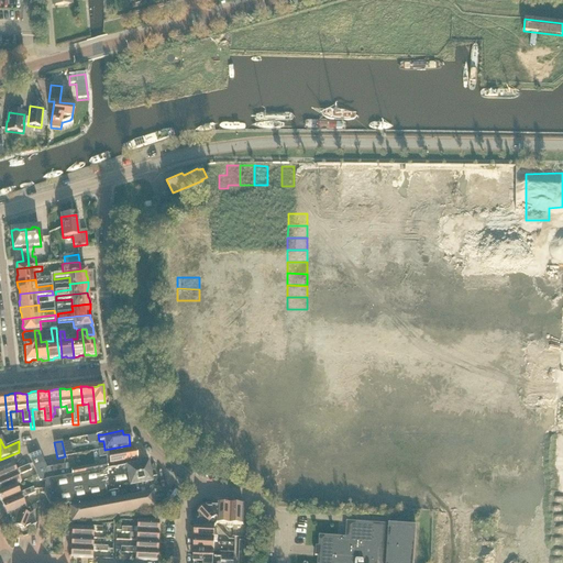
[(128,462),(136,461),(134,451),(129,452),(128,446),(106,450),(97,451),(99,459),(109,457),(110,463),(107,464),(108,470),(129,466),(128,462)]
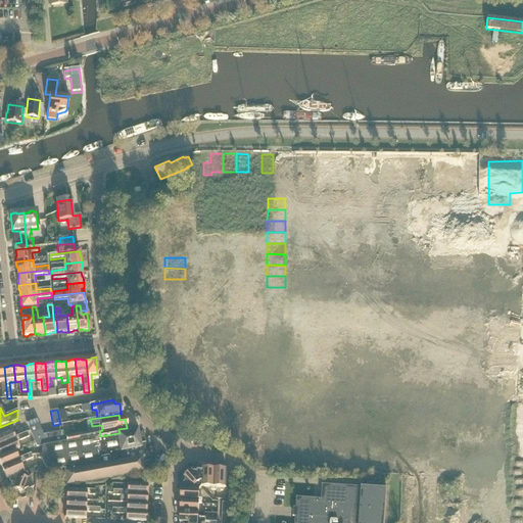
[(36,419),(26,423),(29,429),(39,425),(36,419)]
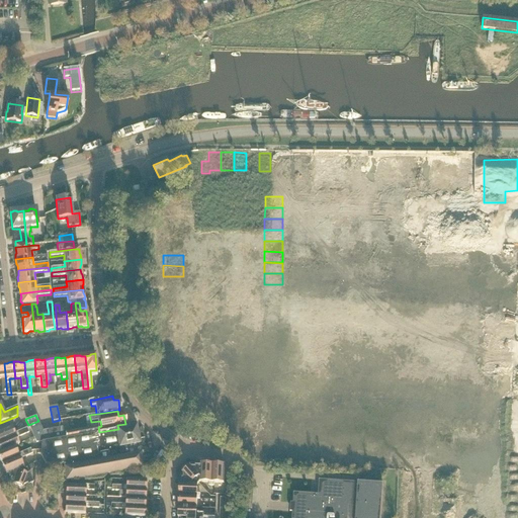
[(28,425),(30,430),(40,426),(38,421),(28,425)]
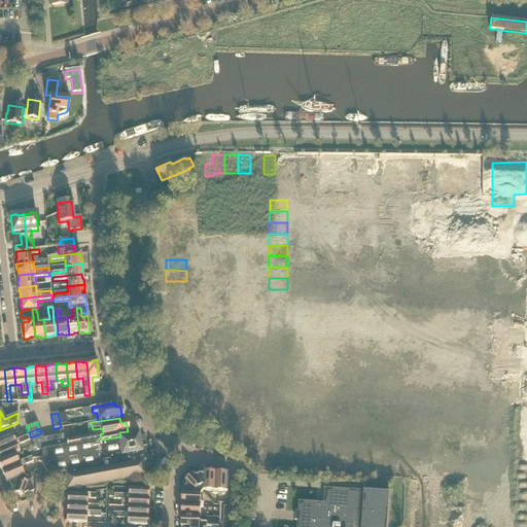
[(37,451),(42,450),(44,450),(42,438),(43,438),(41,433),(31,437),(37,451)]
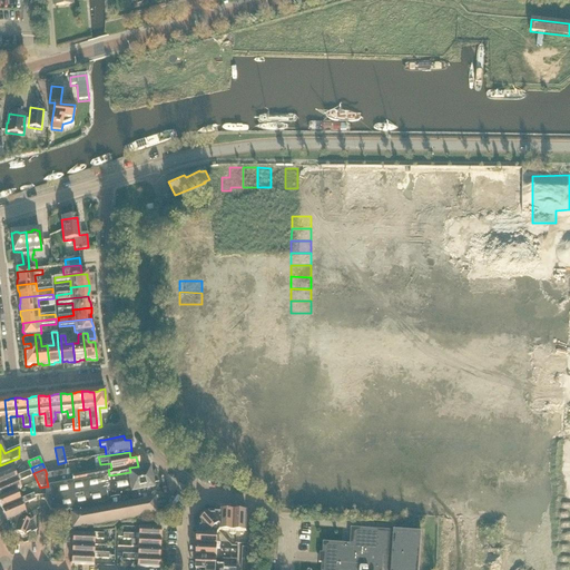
[(67,511),(70,511),(72,530),(156,514),(156,512),(154,499),(150,500),(148,489),(153,489),(153,485),(154,484),(153,482),(151,481),(150,473),(148,474),(145,472),(145,470),(130,472),(109,475),(109,477),(75,482),(72,482),(66,483),(62,483),(55,484),(48,487),(46,487),(45,501),(50,511),(66,511),(67,511)]
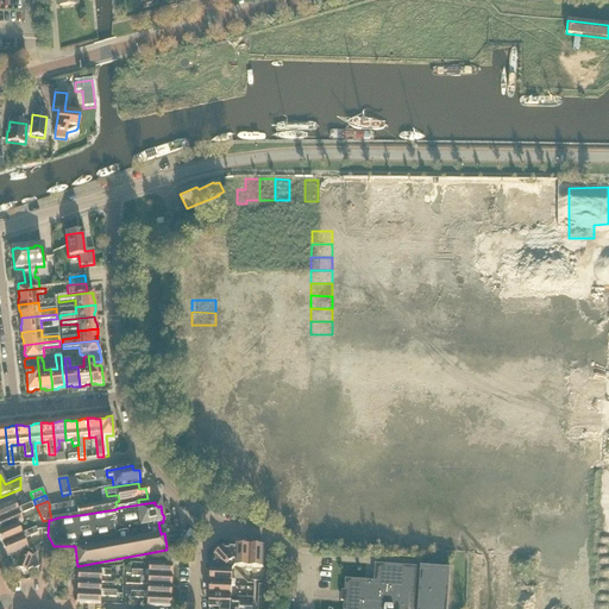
[(115,502),(77,509),(77,515),(80,515),(117,509),(117,508),(115,502)]
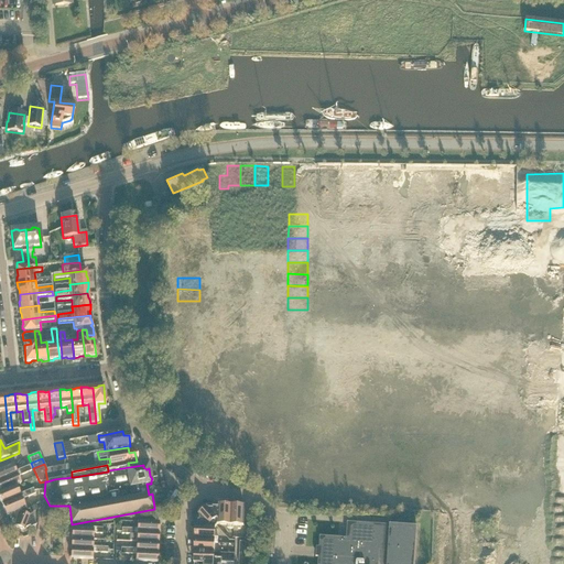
[(14,472),(12,466),(0,470),(0,481),(18,474),(19,476),(24,474),(22,468),(14,472)]
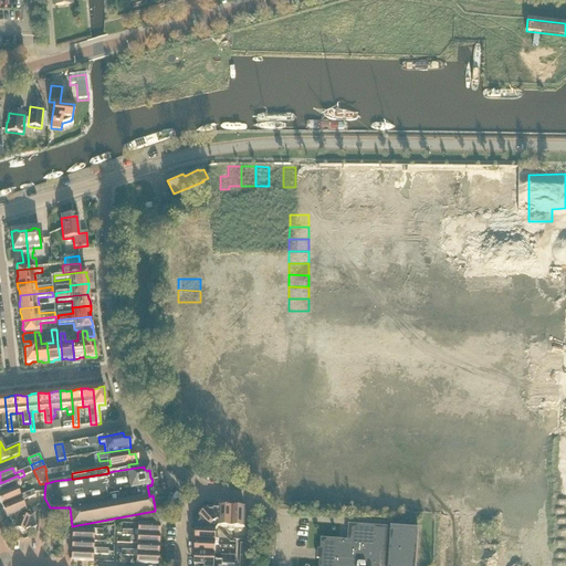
[(62,480),(60,469),(52,470),(54,481),(62,480)]
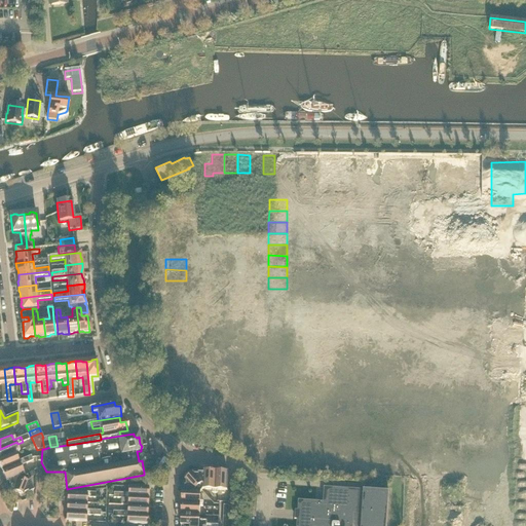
[(50,447),(48,437),(43,438),(42,438),(44,449),(50,447)]
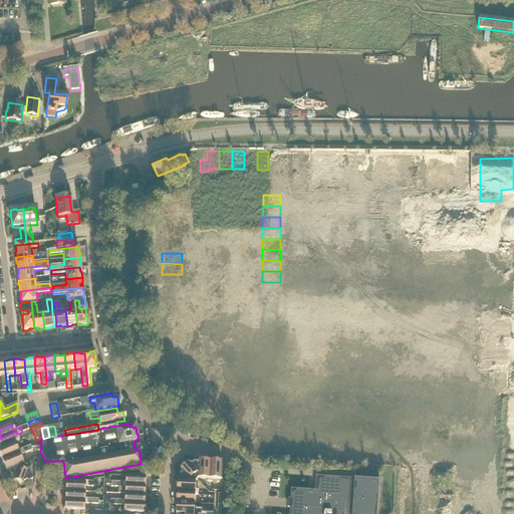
[(16,432),(0,439),(0,447),(1,449),(13,443),(18,441),(16,435),(17,434),(16,432)]
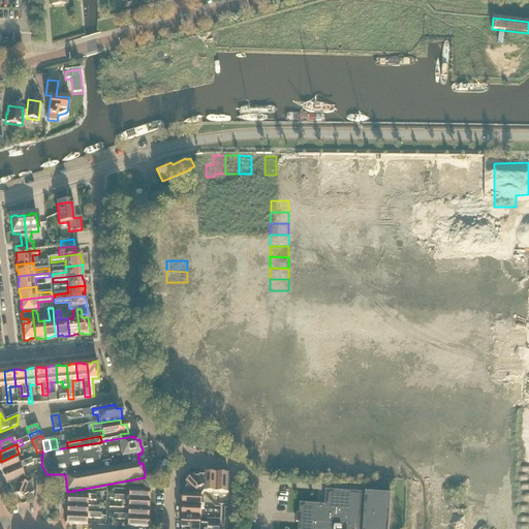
[(18,464),(13,456),(1,462),(0,461),(0,470),(1,474),(22,466),(21,463),(18,464)]
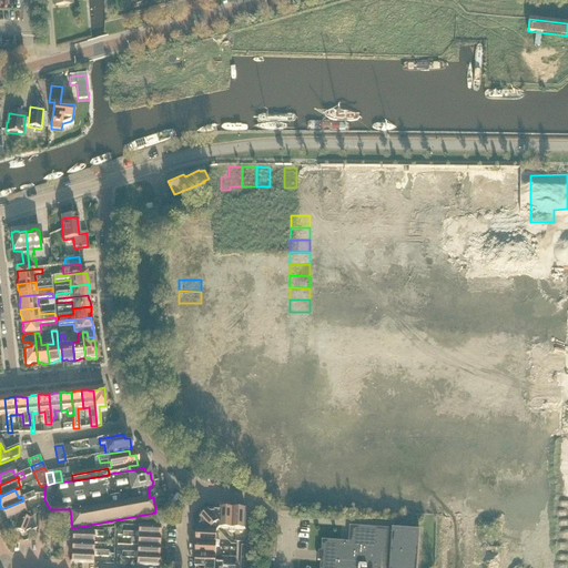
[(1,509),(7,521),(9,520),(26,513),(21,504),(30,500),(28,495),(22,497),(23,500),(1,509)]
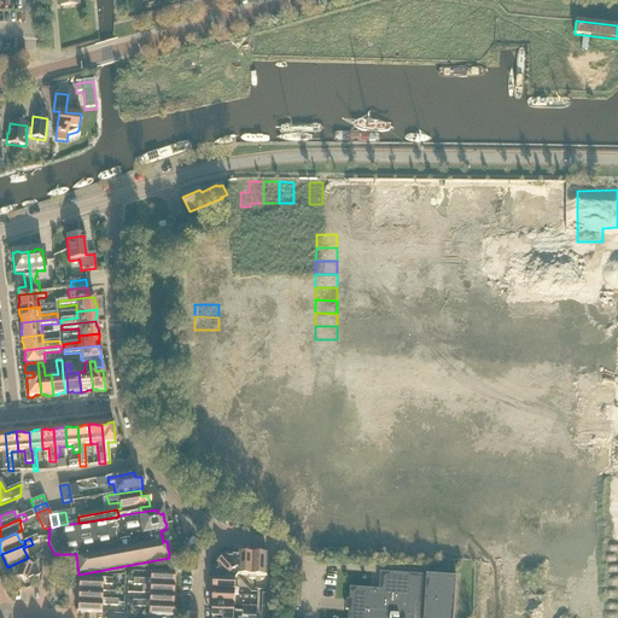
[(220,567),(219,572),(217,572),(217,578),(237,578),(239,576),(240,554),(239,554),(239,557),(233,557),(233,559),(228,559),(227,557),(217,565),(220,567)]
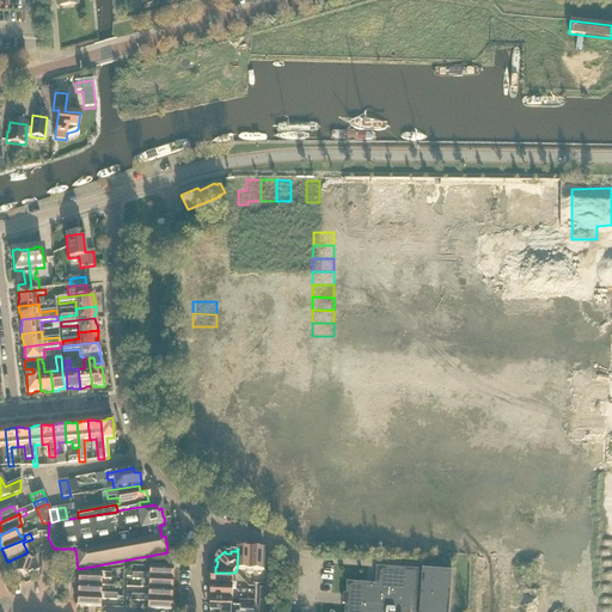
[(237,570),(248,571),(248,575),(250,575),(251,550),(238,549),(237,570)]
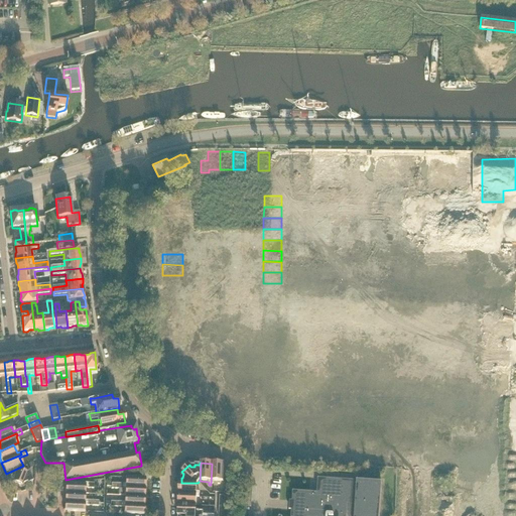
[(224,464),(212,464),(211,485),(214,485),(214,482),(223,482),(224,464)]
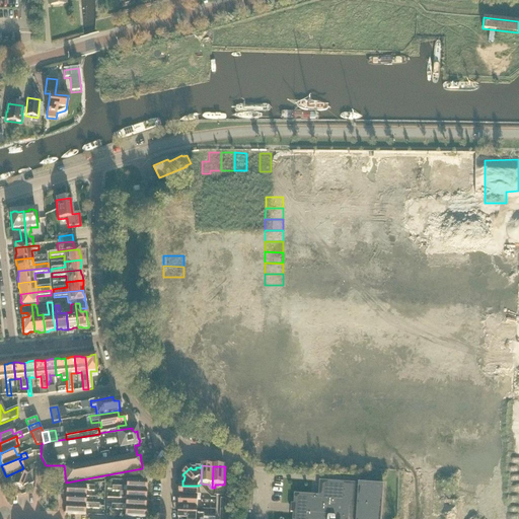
[(23,469),(23,468),(8,475),(10,480),(12,479),(13,484),(13,486),(22,489),(23,488),(27,486),(27,488),(33,485),(26,470),(23,469)]
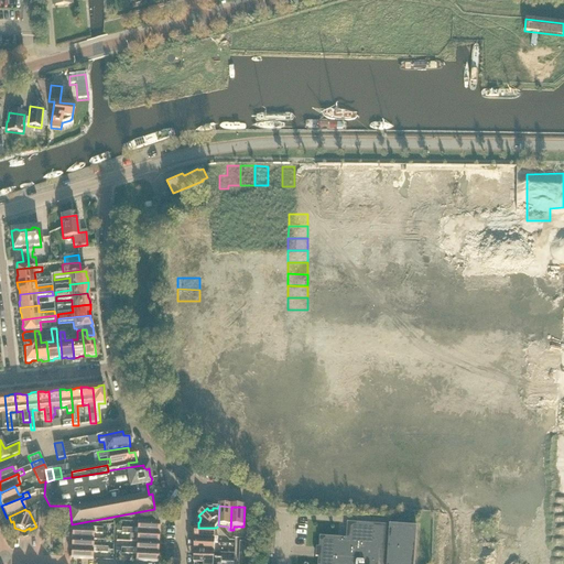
[(159,523),(138,522),(137,530),(129,529),(129,535),(134,535),(134,532),(158,533),(159,523)]
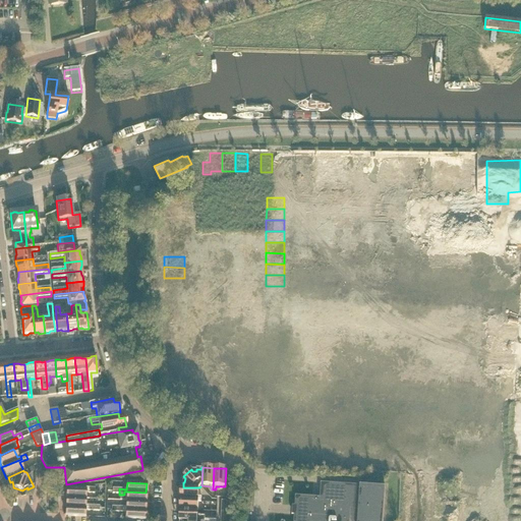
[(383,520),(386,489),(327,484),(326,499),(296,497),(294,520),(383,520)]
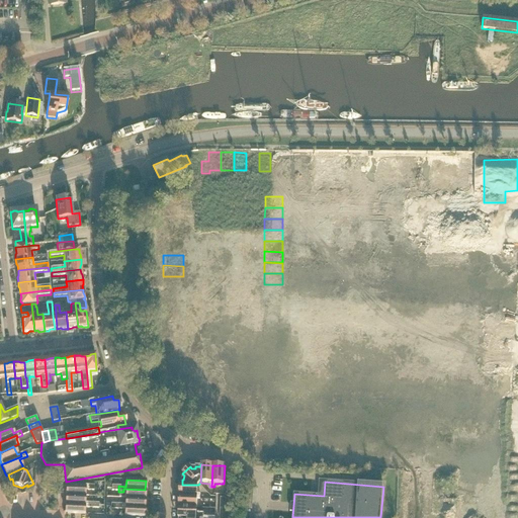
[(200,495),(197,495),(197,486),(198,485),(182,485),(179,485),(179,496),(200,497),(200,495)]
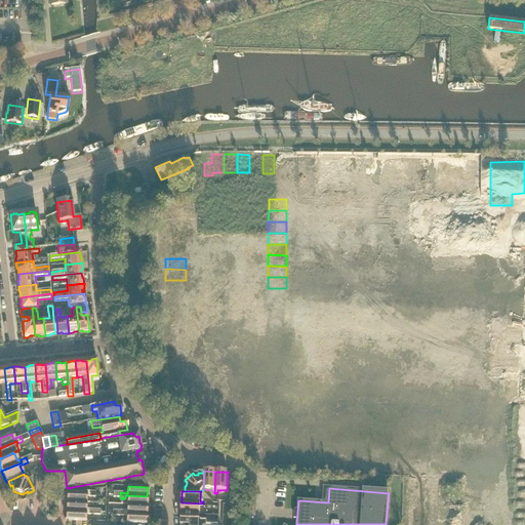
[(87,493),(67,492),(67,501),(86,502),(86,497),(95,498),(95,492),(87,492),(87,493)]
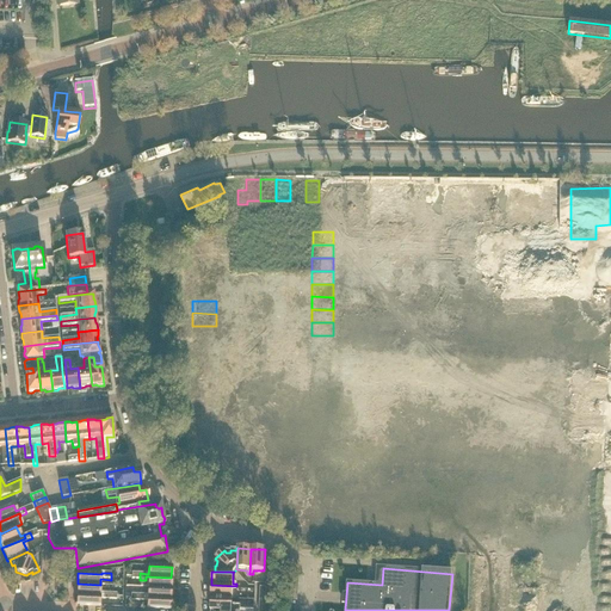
[(148,580),(148,587),(171,588),(171,578),(146,576),(146,580),(148,580)]
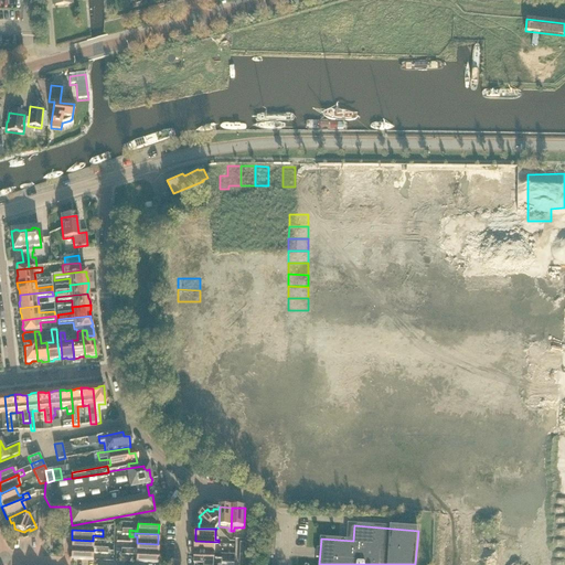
[(93,541),(72,540),(71,551),(95,552),(95,548),(93,548),(93,541)]
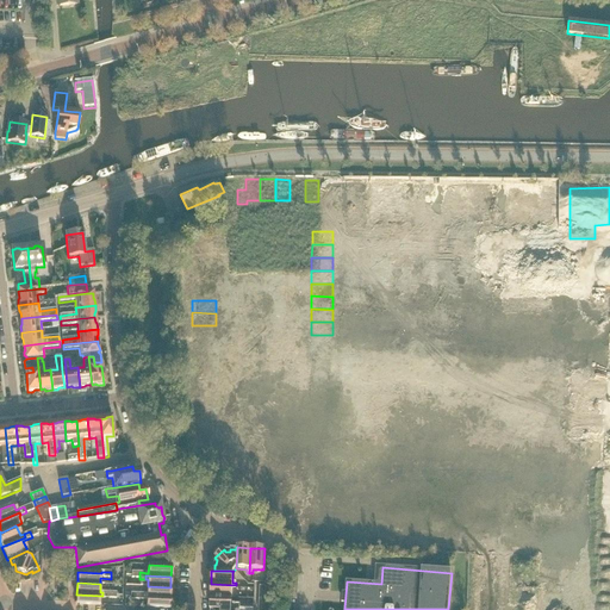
[(231,598),(231,589),(236,589),(236,585),(211,584),(211,598),(231,598)]
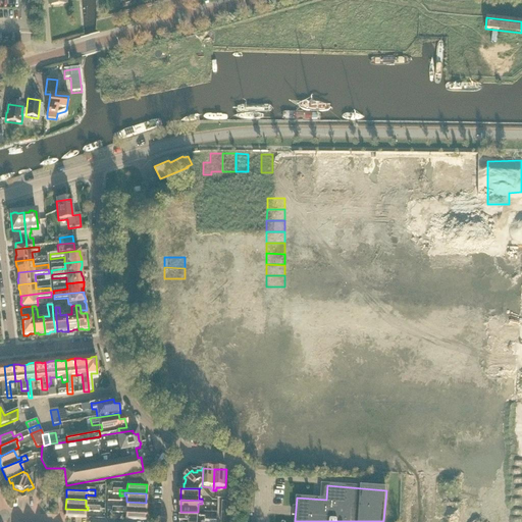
[(126,509),(118,508),(118,514),(123,514),(124,511),(146,512),(146,503),(126,502),(126,509)]
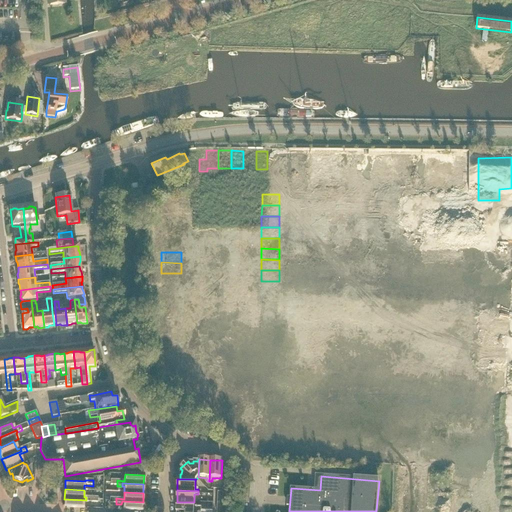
[(84,502),(91,502),(91,497),(86,497),(86,500),(64,499),(64,508),(83,509),(84,502)]
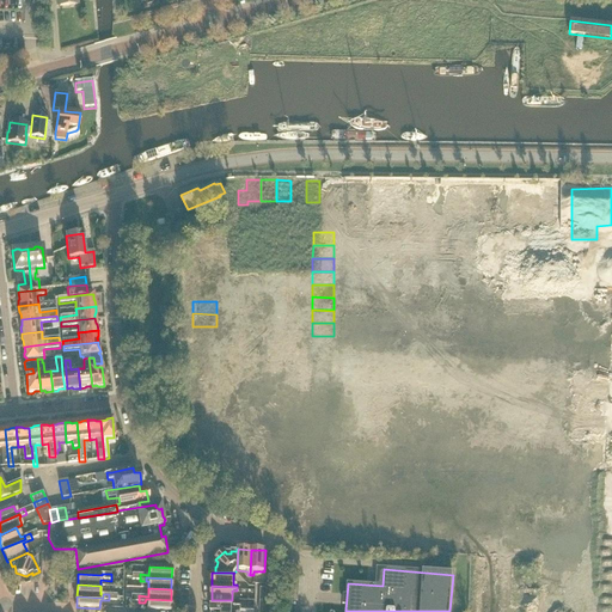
[(146,599),(145,603),(147,603),(147,611),(170,611),(171,600),(146,599)]
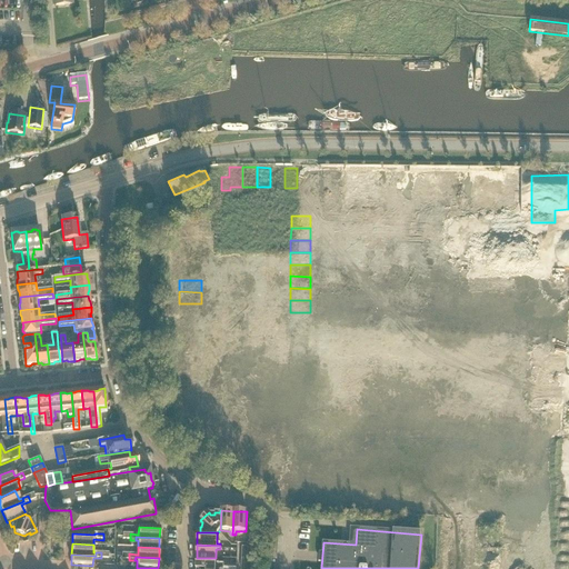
[(236,568),(237,566),(223,566),(223,565),(216,563),(216,558),(197,558),(196,568),(236,568)]
